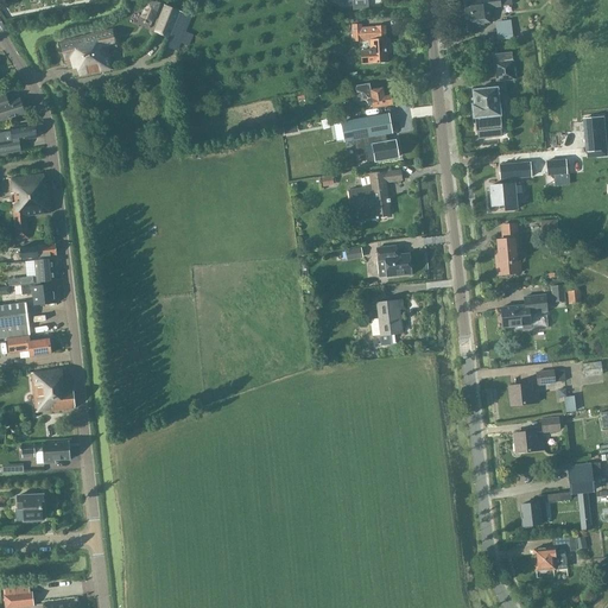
[(460,32),(476,31),(476,27),(486,26),(485,25),(493,24),(492,8),(501,7),(512,6),(511,0),(455,0),(457,8),(456,10),(457,21),(458,21),(460,32)]
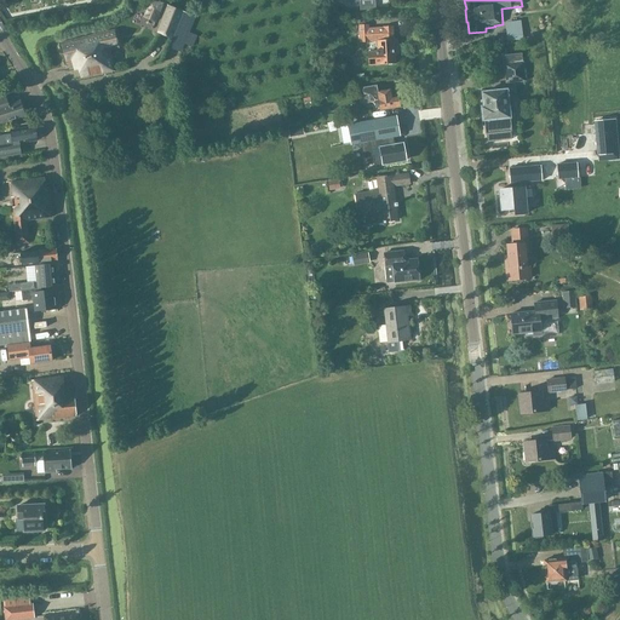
[(165,3),(149,1),(147,10),(147,12),(150,16),(154,17),(158,16),(160,13),(165,3)]
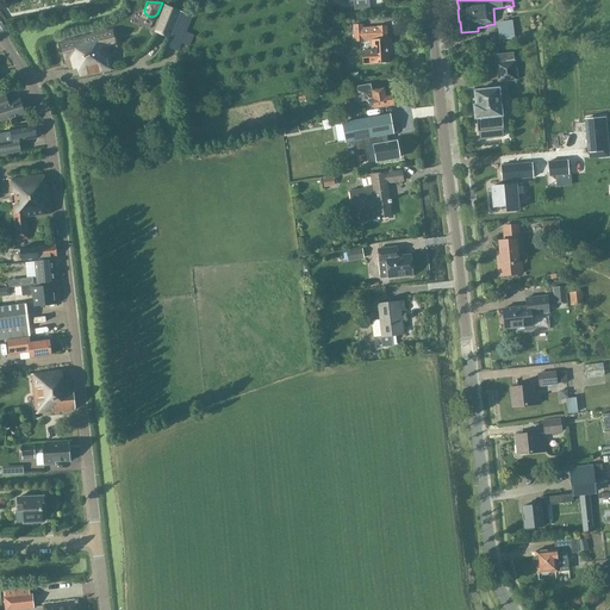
[(190,16),(165,5),(154,31),(179,42),(190,16)]
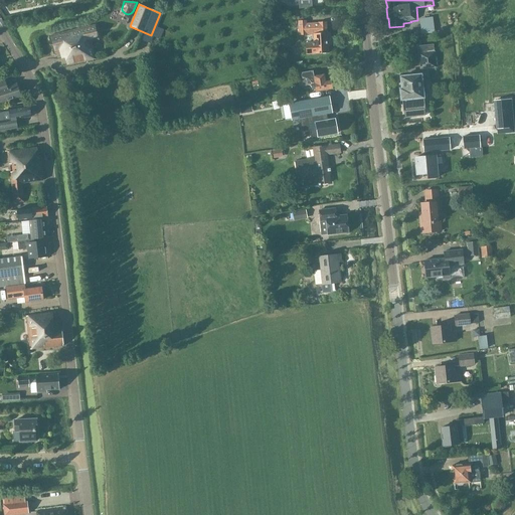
[(431,12),(420,13),(422,26),(433,24),(431,12)]
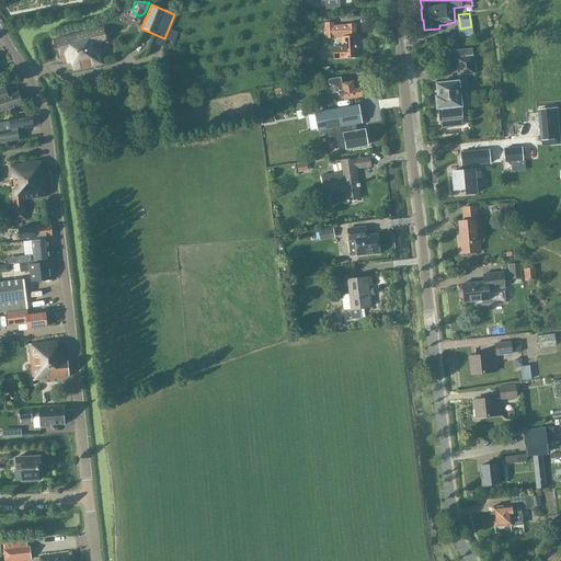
[(361,49),(359,35),(357,35),(356,24),(346,24),(334,25),(334,22),(324,23),(325,38),(341,38),(341,43),(341,48),(333,49),(333,60),(358,58),(357,49),(361,49)]
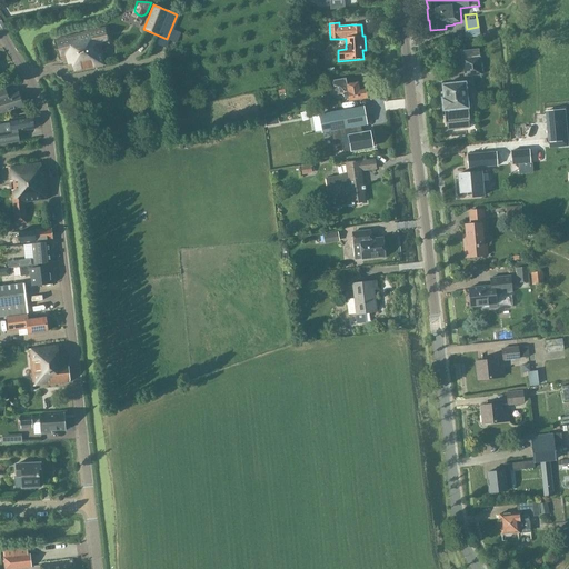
[(66,58),(69,66),(72,66),(75,73),(107,65),(102,47),(110,45),(106,28),(53,40),(59,59),(66,58)]
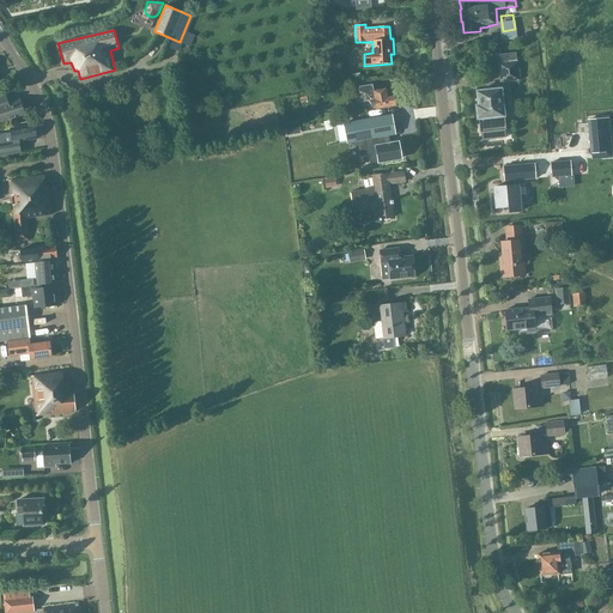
[(516,31),(501,34),(502,41),(517,40),(516,31)]
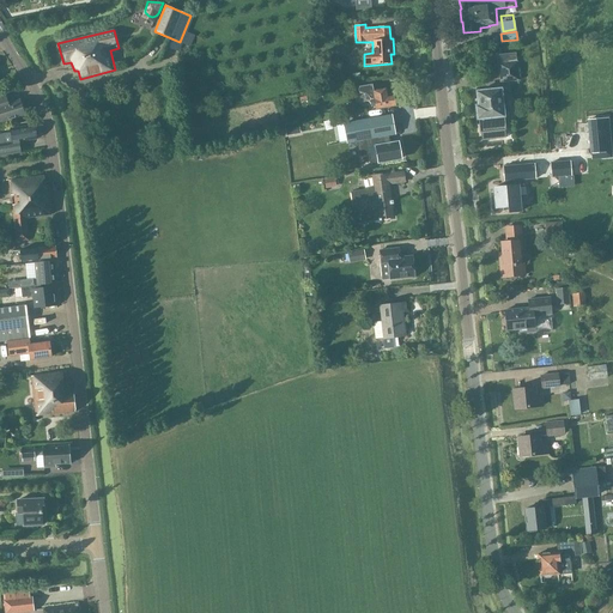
[(501,65),(502,84),(520,82),(519,64),(501,65)]
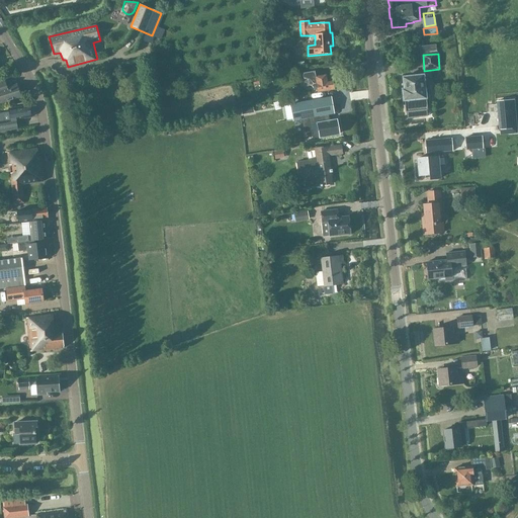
[(304,73),(305,79),(304,80),(304,82),(304,83),(304,84),(305,85),(306,86),(308,86),(309,86),(310,85),(316,84),(317,93),(334,89),(333,80),(333,78),(331,75),(327,75),(327,73),(315,76),(315,71),(304,73)]
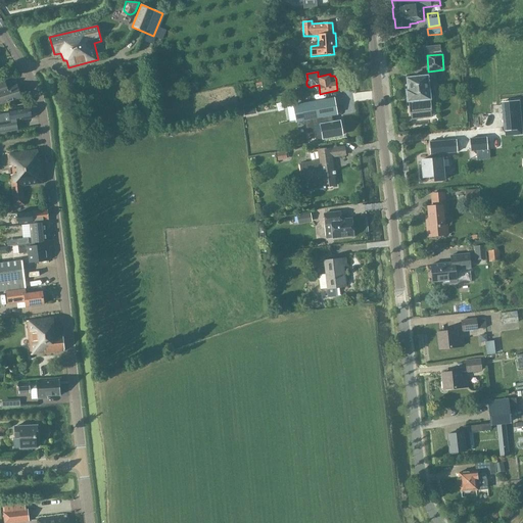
[(410,113),(411,113),(432,111),(431,109),(433,109),(434,102),(434,95),(432,88),(430,81),(429,79),(429,76),(407,78),(409,90),(407,90),(408,101),(409,101),(410,113)]
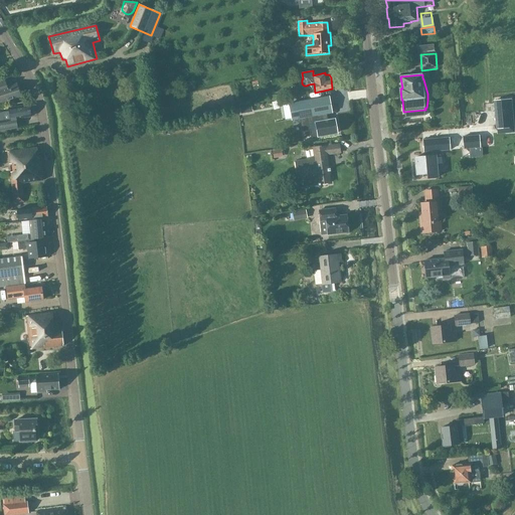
[(3,81),(0,81),(0,99),(1,104),(5,103),(21,98),(16,83),(5,88),(3,81)]
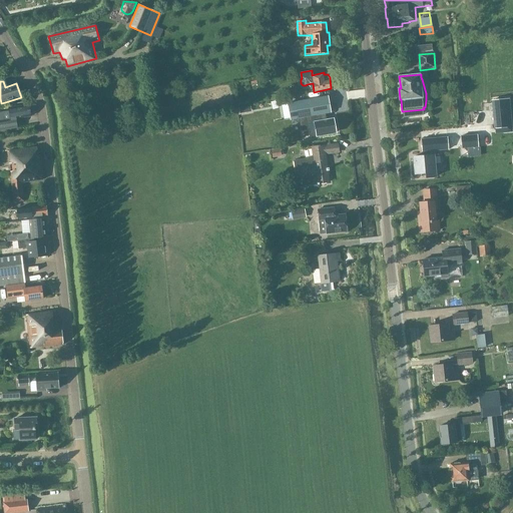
[(289,104),(282,105),(284,119),(291,118),(291,119),(299,118),(326,113),(331,112),(328,96),(289,103),(289,104)]
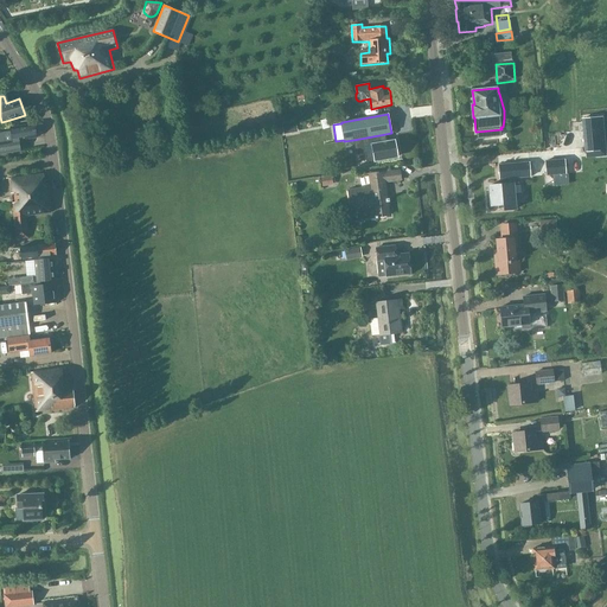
[(602,117),(583,120),(586,152),(594,152),(595,157),(606,155),(602,117)]
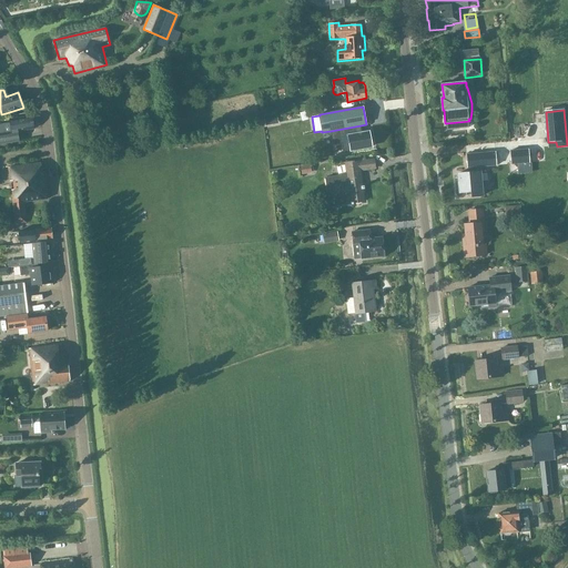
[(0,144),(20,141),(18,132),(34,129),(32,115),(9,120),(10,123),(0,124),(0,144)]
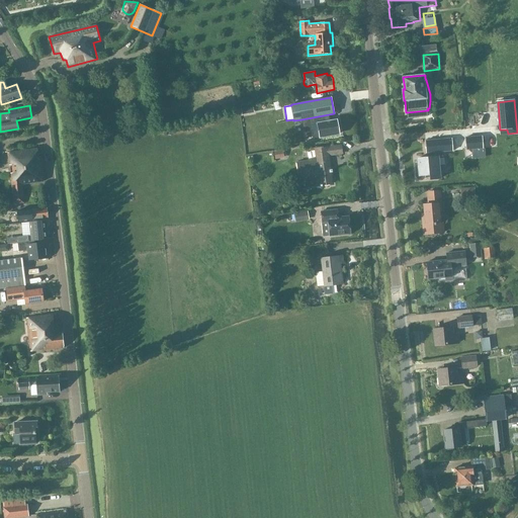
[(479,118),(479,107),(470,107),(469,118),(479,118)]
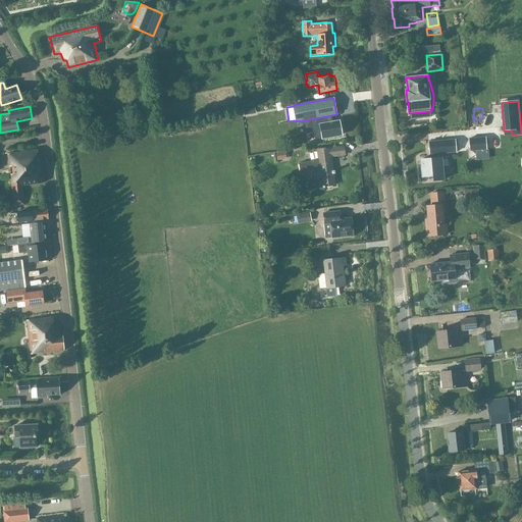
[(331,115),(304,120),(306,134),(313,132),(315,140),(322,138),(322,139),(342,135),(341,134),(344,134),(343,126),(340,127),(338,121),(332,122),(331,115)]
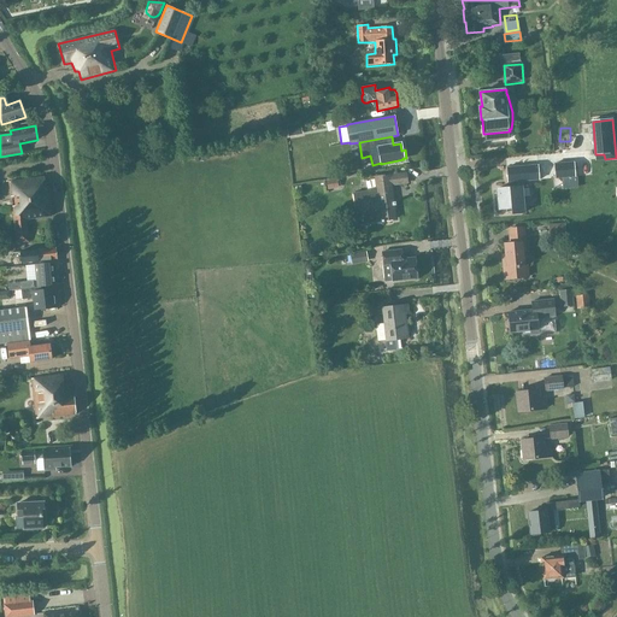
[(554,164),(556,178),(575,177),(574,162),(554,164)]
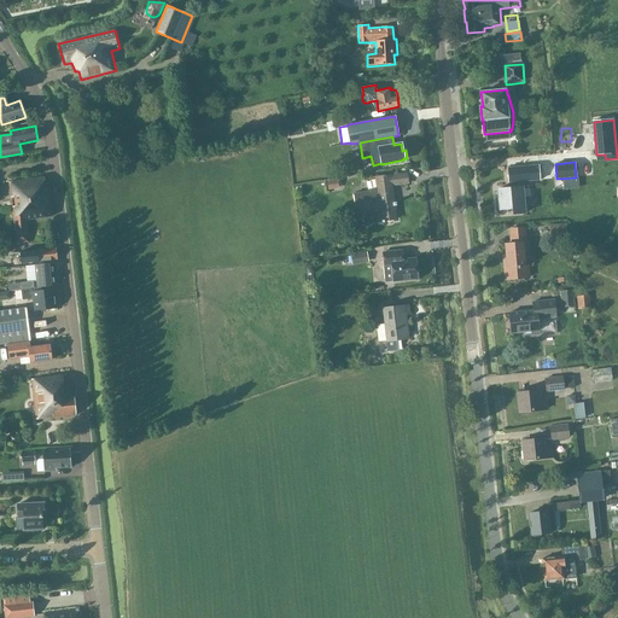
[(497,188),(499,199),(495,199),(495,209),(496,211),(497,214),(500,215),(502,214),(505,213),(506,211),(506,209),(513,208),(513,214),(524,213),(522,181),(540,180),(538,165),(507,167),(508,187),(497,188)]
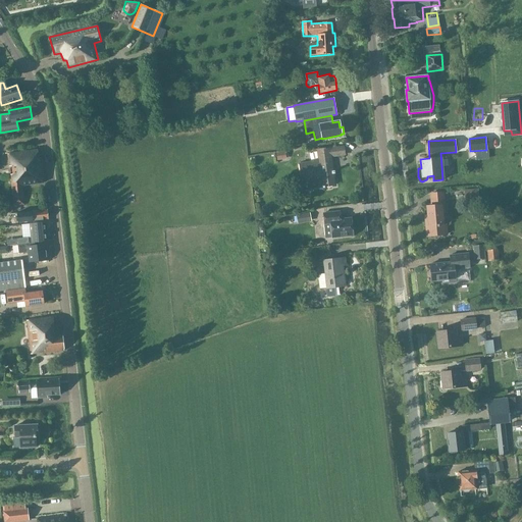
[(289,145),(278,145),(278,155),(289,154),(289,145)]
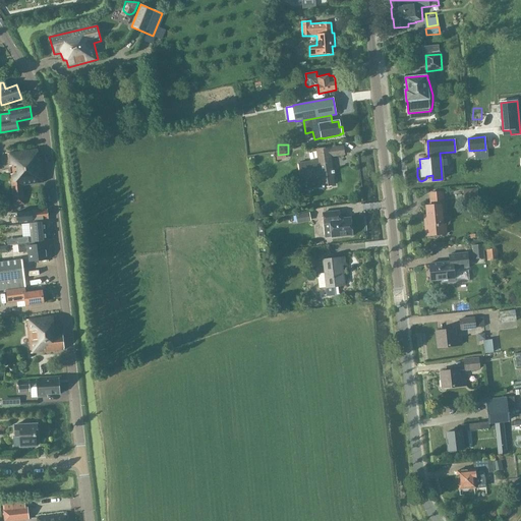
[(315,150),(316,159),(309,161),(298,163),(299,171),(298,171),(300,183),(316,181),(317,187),(322,186),(334,185),(330,157),(344,155),(343,147),(315,150)]
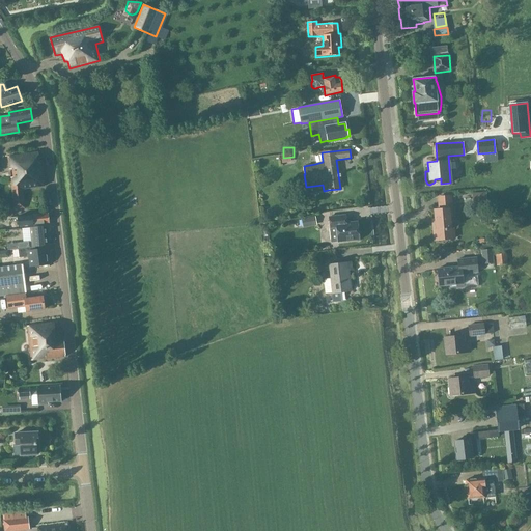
[(25,208),(23,189),(46,186),(43,161),(40,161),(39,152),(8,157),(10,170),(12,170),(14,177),(11,177),(15,210),(25,208)]
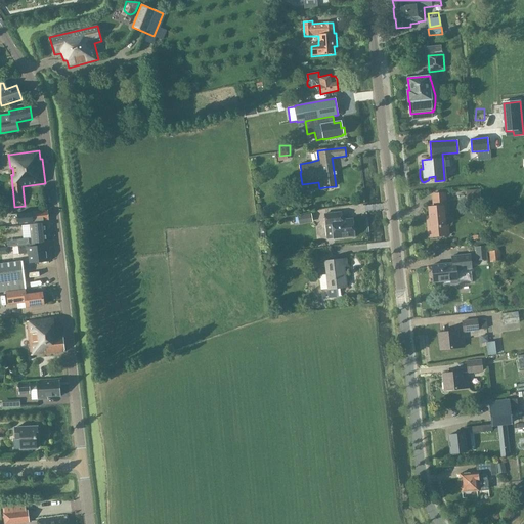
[(332,203),(343,203),(343,190),(332,191),(332,203)]
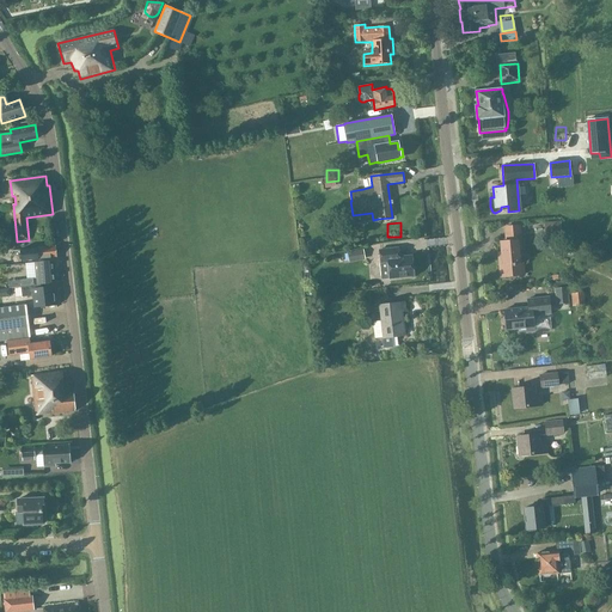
[(501,277),(525,275),(525,262),(521,262),(520,250),(524,250),(521,225),(505,226),(506,242),(501,242),(501,252),(499,254),(501,277)]
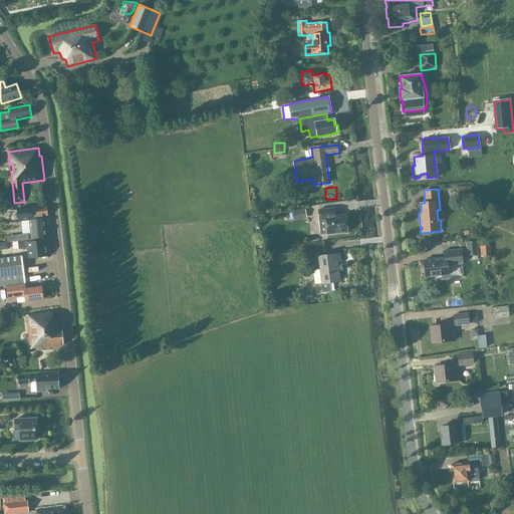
[(46,207),(17,210),(17,211),(18,211),(19,219),(18,219),(18,220),(48,217),(47,207),(46,207)]
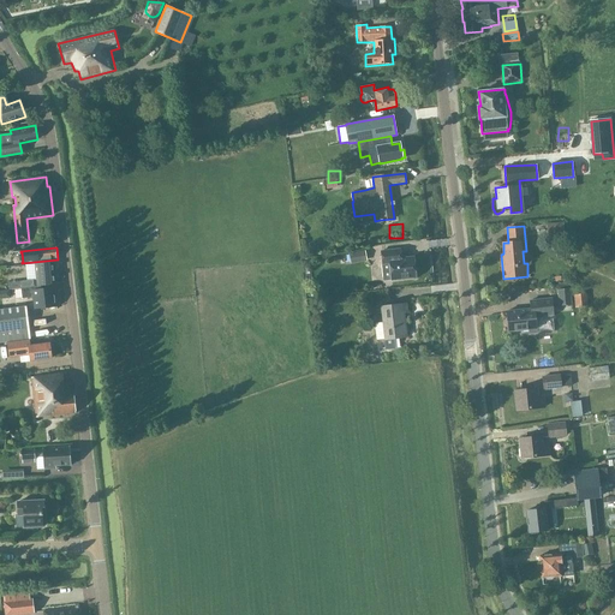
[(389,264),(390,281),(417,278),(415,257),(408,257),(401,258),(400,249),(393,250),(381,251),(382,266),(389,264)]
